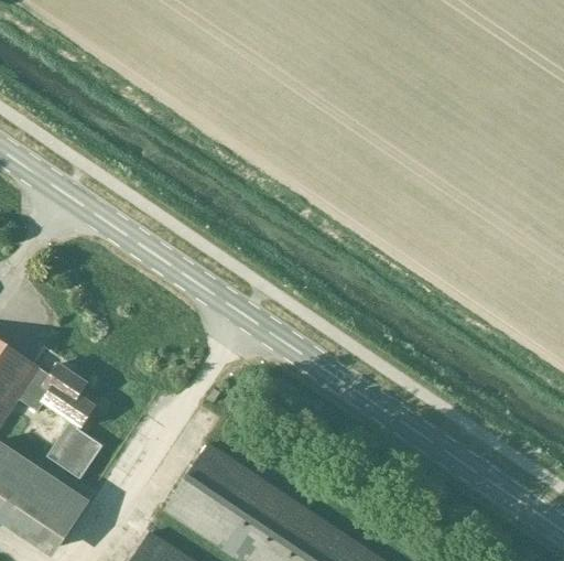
[(51,374),(33,362),(0,340),(0,422),(18,397),(38,410),(43,400),(71,419),(46,454),(79,477),(104,441),(80,425),(95,405),(78,394),(86,381),(58,362),(51,374)]
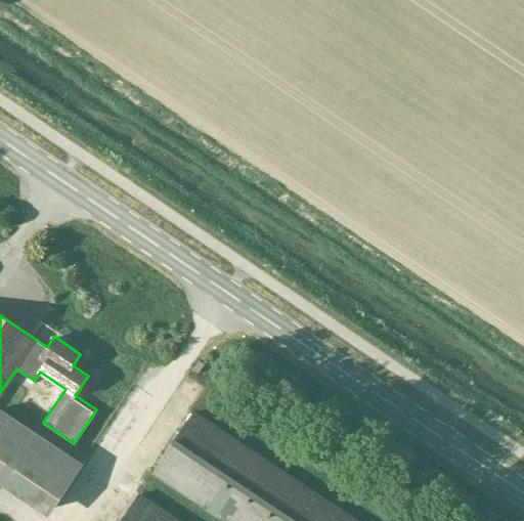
[(198,373),(204,363),(198,359),(191,368),(198,373)]
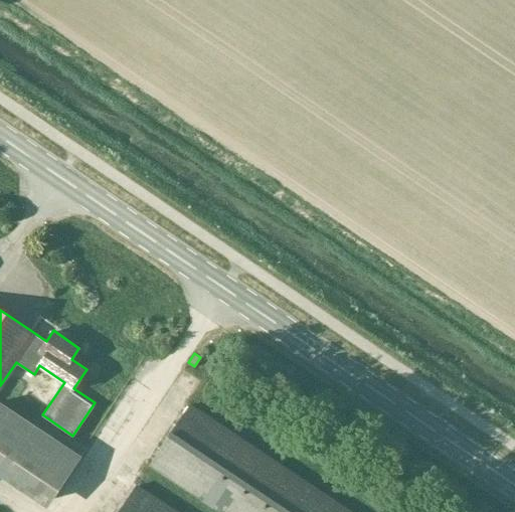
[(187,372),(188,386),(201,385),(200,371),(187,372)]
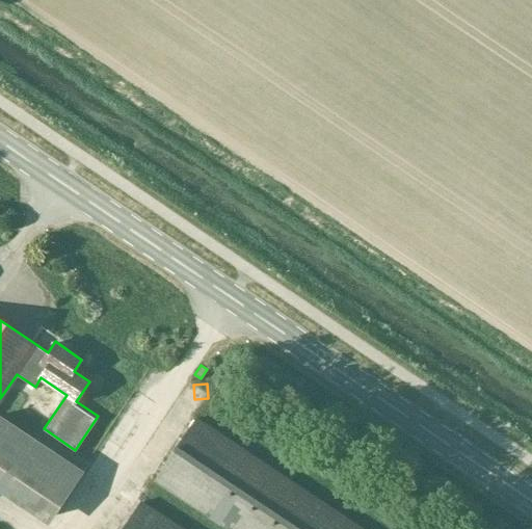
[(0,415),(0,476),(56,513),(84,472),(0,415)]
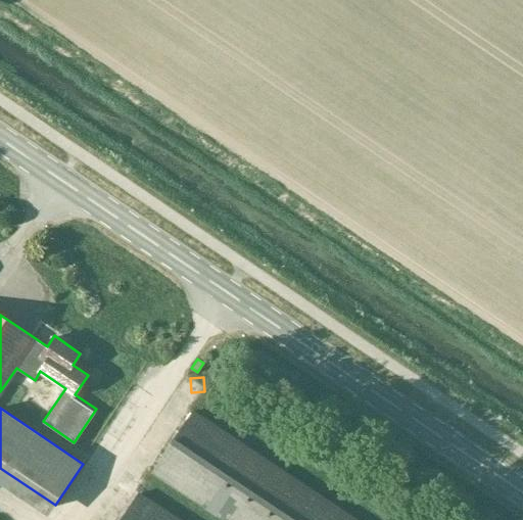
[(358,519),(193,411),(152,472),(224,519),(358,519)]
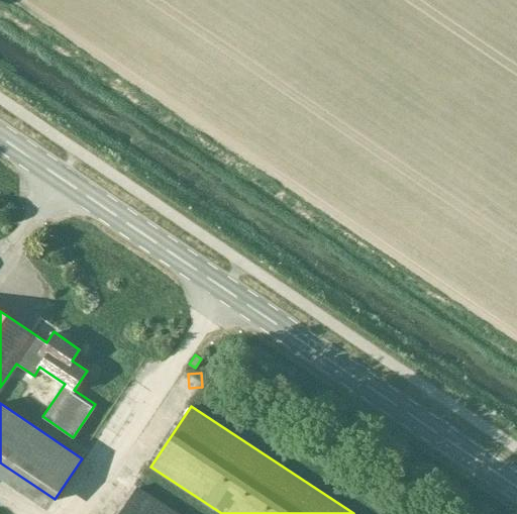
[(179,513),(137,487),(119,513),(179,513)]
